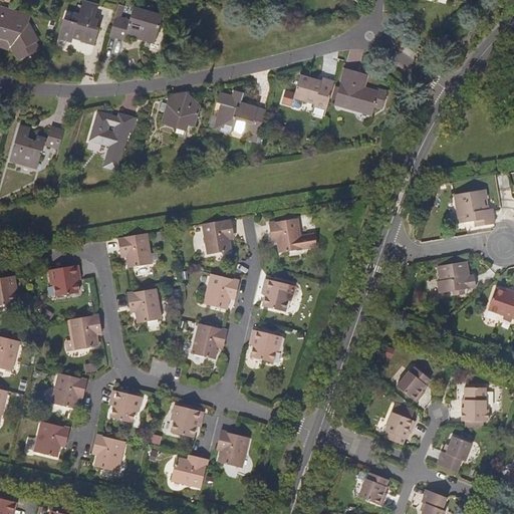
[(63,20),(57,39),(70,43),(72,39),(85,43),(85,44),(92,46),(98,28),(96,27),(98,20),(93,19),(98,5),(82,1),(78,14),(72,13),(70,22),(63,20)]
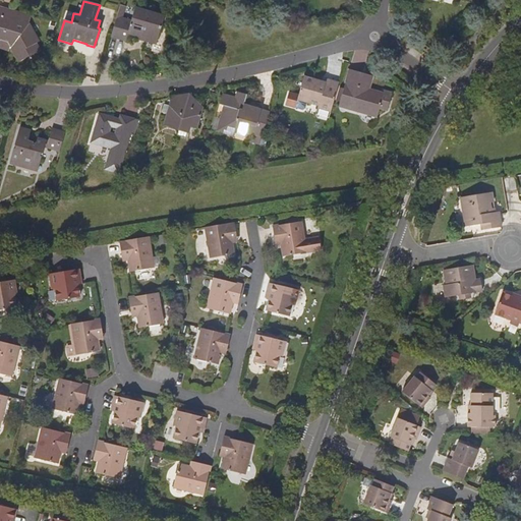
[(22,21),(23,13),(0,6),(0,39),(8,42),(17,61),(25,57),(26,53),(31,55),(39,50),(37,45),(35,45),(37,39),(29,23),(22,21)]
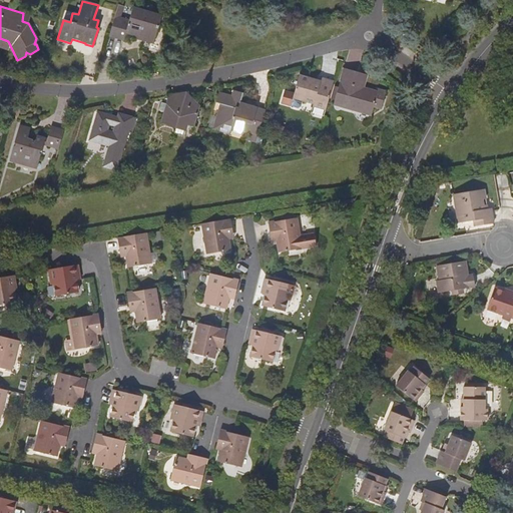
[(125,34),(134,37),(135,35),(140,37),(140,40),(153,44),(161,16),(133,8),(129,20),(119,17),(120,12),(116,11),(108,36),(123,40),(125,34)]
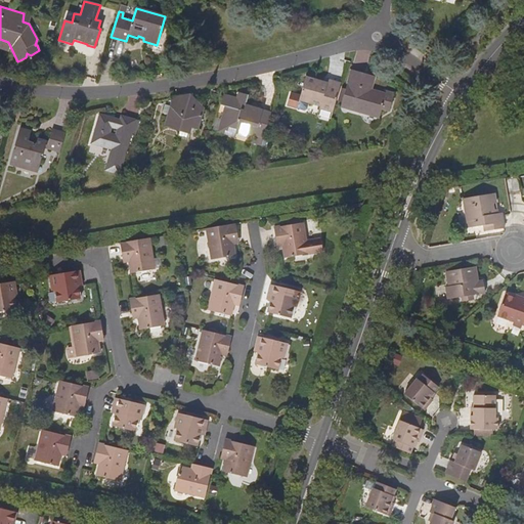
[(29,24),(31,15),(24,13),(23,22),(29,24)]
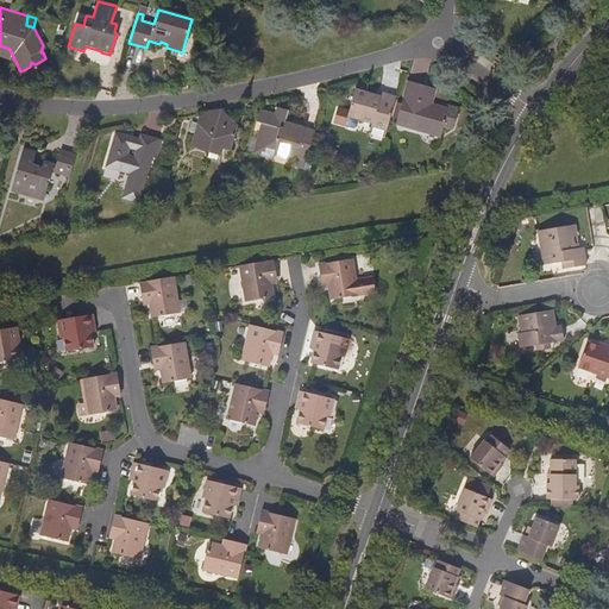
[(420,100),(424,86),(408,82),(395,125),(440,138),(443,127),(451,130),(457,110),(449,106),(449,108),(433,104),(420,100)]
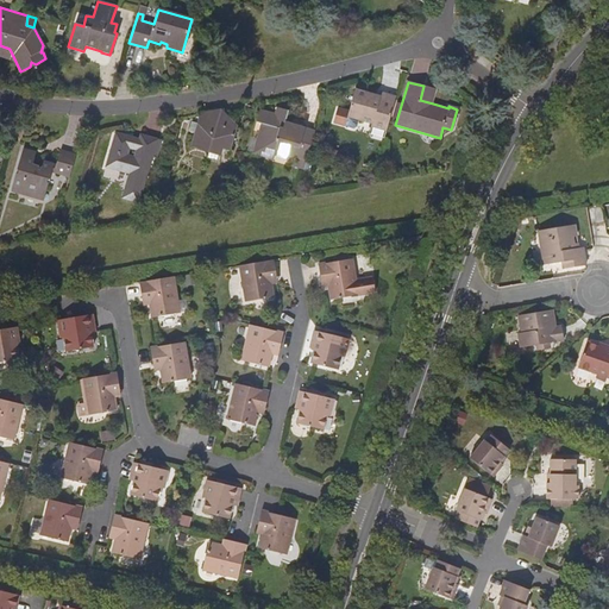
[(437,89),(424,86),(420,100),(433,104),(437,89)]
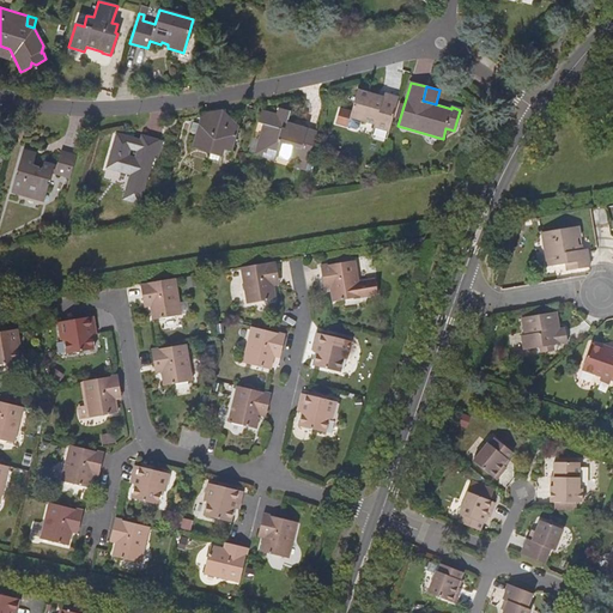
[(372,128),(388,133),(398,98),(382,93),(381,98),(357,91),(351,114),(339,110),(335,125),(346,128),(349,119),(372,126),(372,128)]
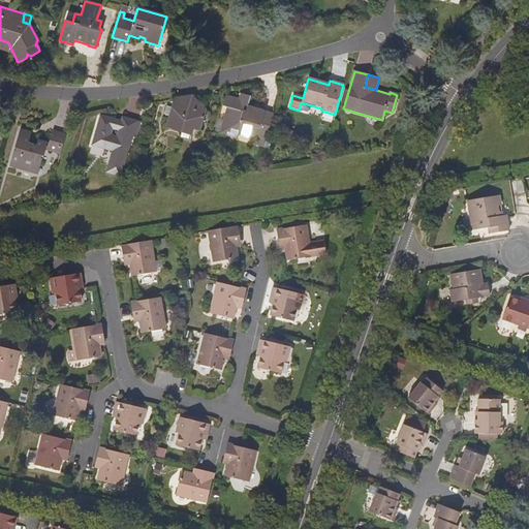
[(273,115),(253,110),(246,107),(250,96),(240,94),(238,100),(224,97),(222,107),(226,109),(223,122),(226,123),(224,131),(239,135),(250,138),(251,135),(257,137),(258,134),(267,136),(273,115)]
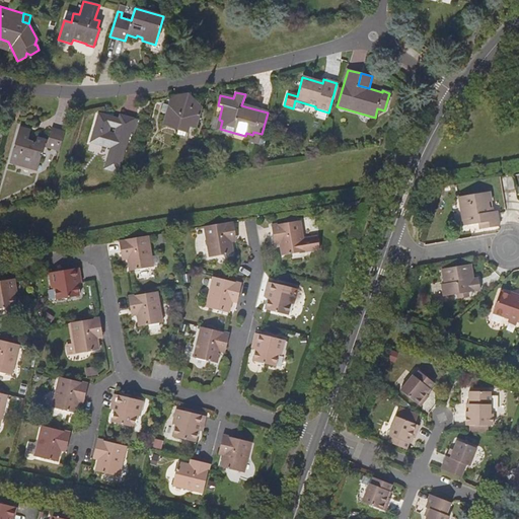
[(200,109),(198,108),(192,101),(189,94),(171,97),(169,104),(168,105),(166,112),(161,125),(176,129),(174,134),(183,137),(187,126),(195,128),(200,109)]
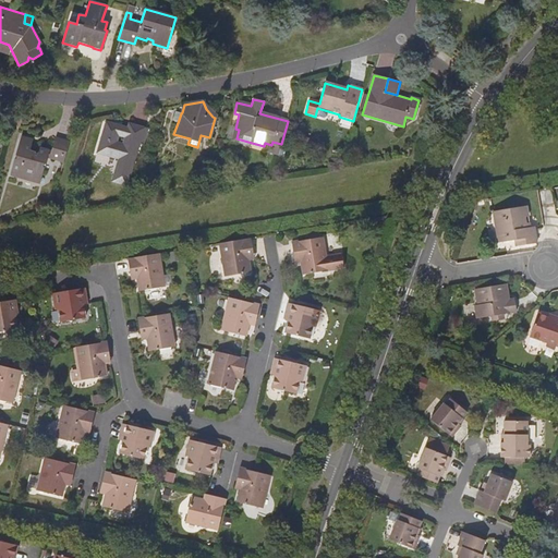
[(146,130),(126,124),(125,128),(104,122),(95,154),(116,160),(109,182),(125,187),(138,143),(142,144),(146,130)]
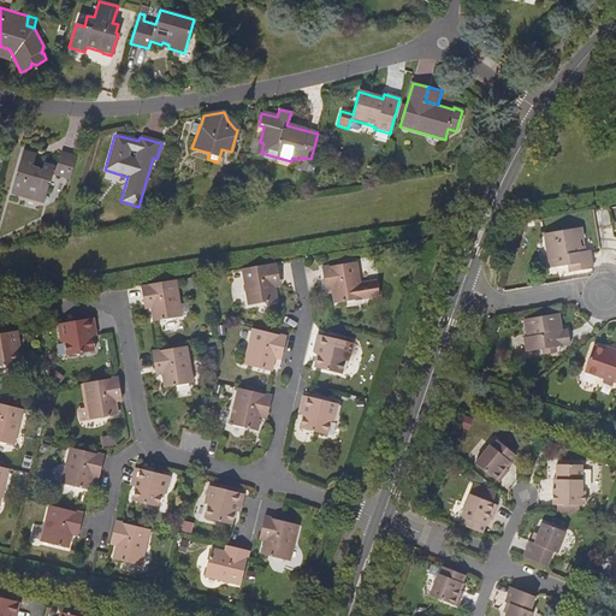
[(276,161),(278,158),(261,153),(264,143),(260,142),(256,157),(276,161)]
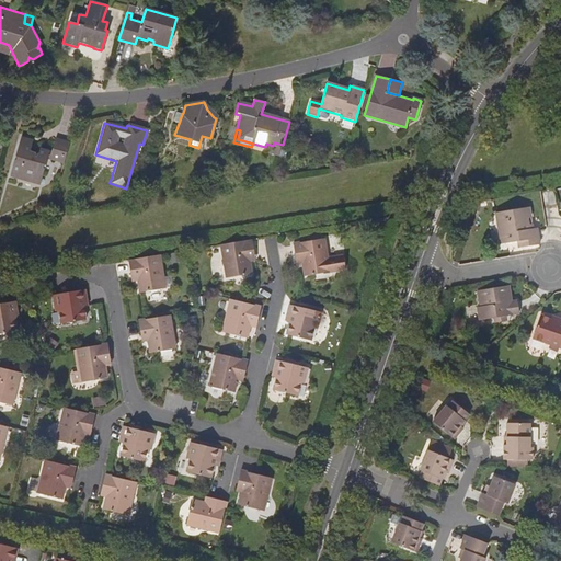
[(14,161),(11,171),(18,173),(16,176),(37,182),(41,169),(39,168),(41,164),(42,165),(44,158),(64,163),(69,144),(52,138),(48,151),(39,149),(37,155),(30,152),(32,142),(21,138),(14,158),(16,158),(16,161),(14,161)]
